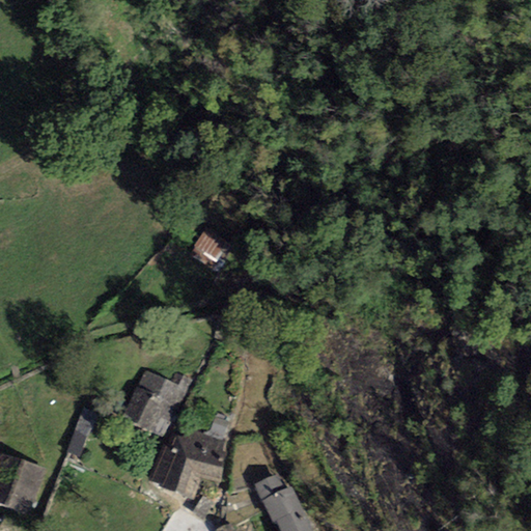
[(170,388),(146,376),(127,419),(151,430),(157,420),(169,426),(190,383),(175,375),(170,388)]
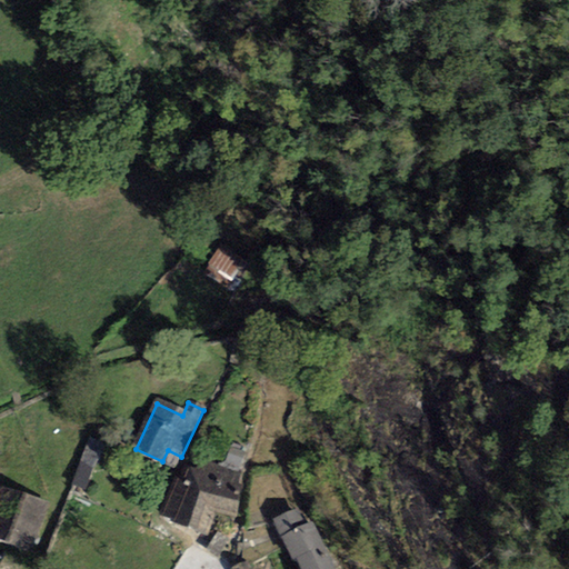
[(187,472),(168,516),(206,531),(215,511),(230,518),(240,495),(232,491),(239,476),(203,460),(197,477),(187,472)]
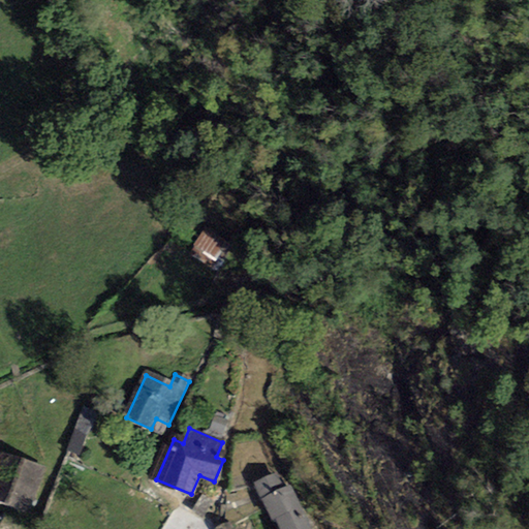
[(41,471),(0,456),(0,503),(27,514),(41,471)]
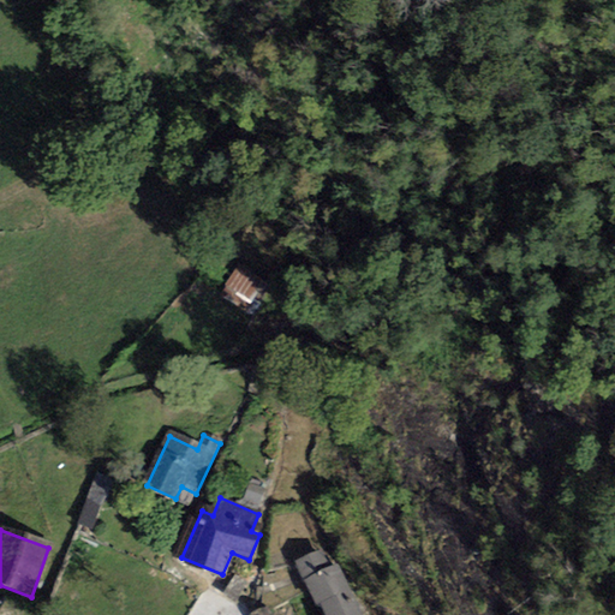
[(294,560),(304,580),(330,569),(322,549),(294,560)]
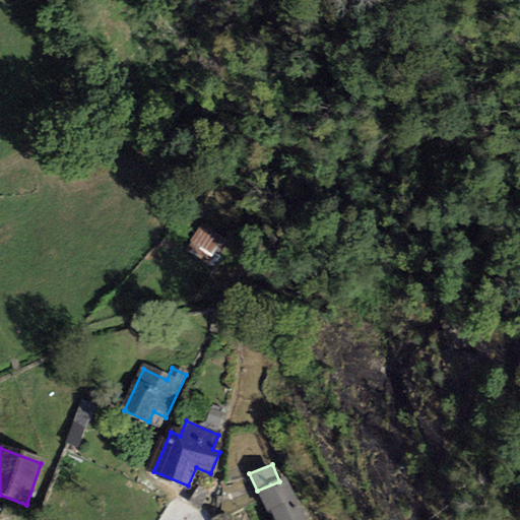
[(279,481),(257,491),(267,512),(271,510),(274,519),(306,519),(285,477),(279,481)]
